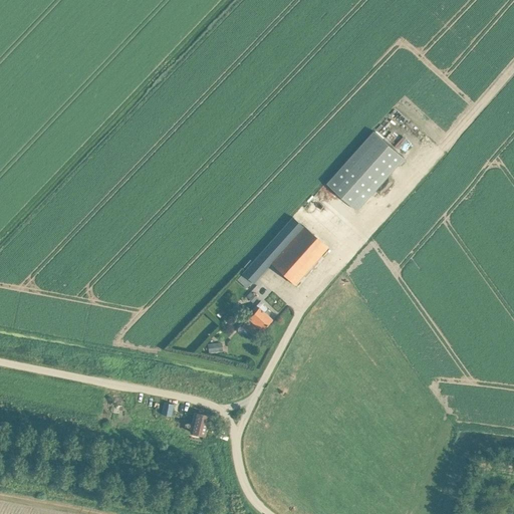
[(357,211),(405,159),(373,132),(326,184),(357,211)]
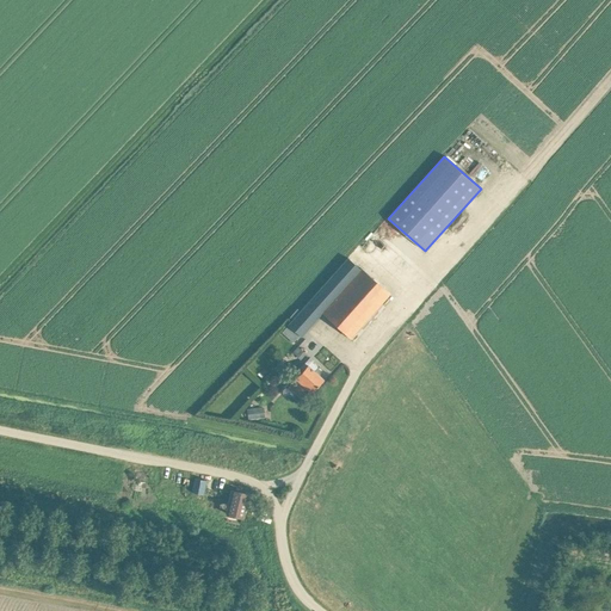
[(359,270),(347,258),(288,325),(301,337),(322,314),(321,313),(359,270)]
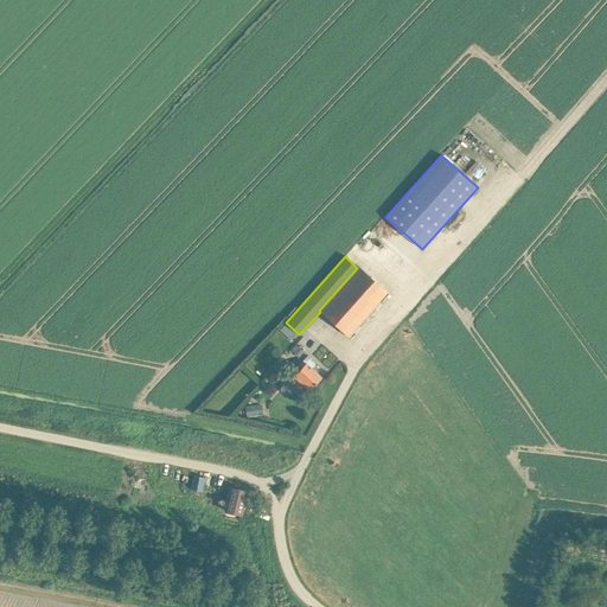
[(347,337),(387,292),(358,267),(357,268),(319,311),(320,312),(347,337)]
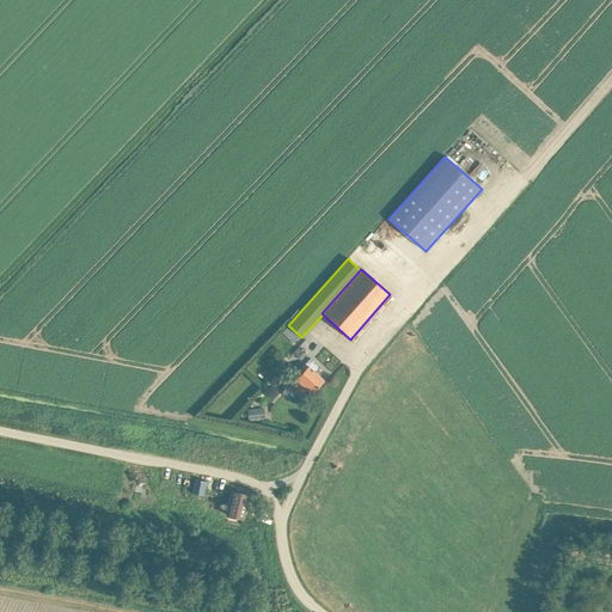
[(311,395),(324,380),(314,372),(320,367),(313,361),(295,379),(311,395)]
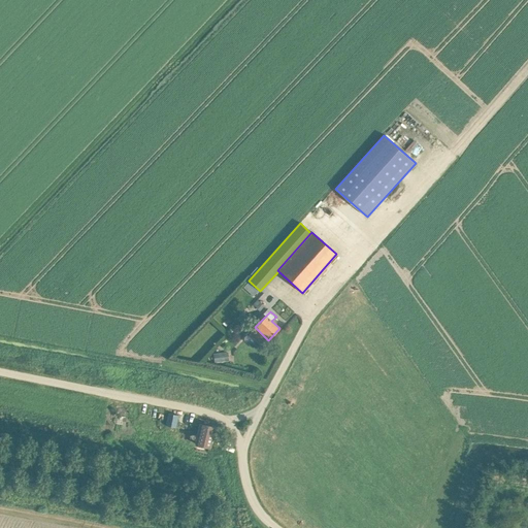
[(176,427),(176,425),(178,415),(168,413),(166,425),(176,427)]
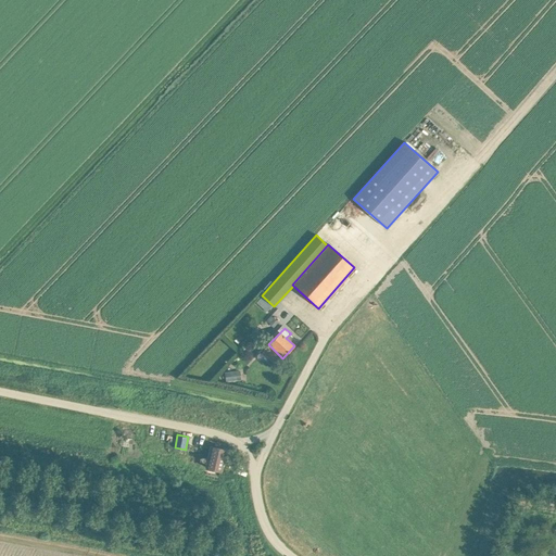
[(220,470),(226,451),(210,446),(205,467),(220,470)]
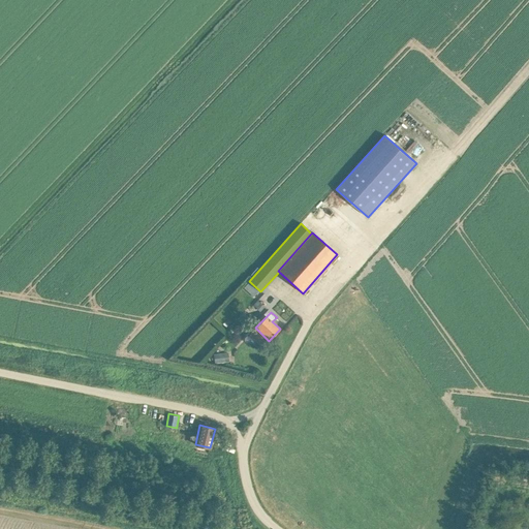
All buildings are outlined.
